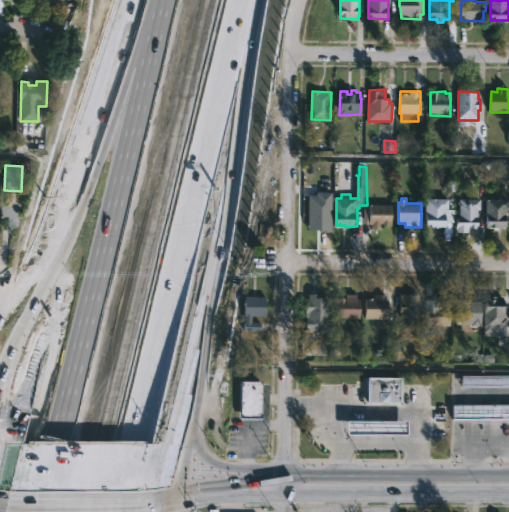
[(449,199),(449,210),(456,210),(456,223),(446,223),(446,227),(426,227),(426,199),(449,199)]
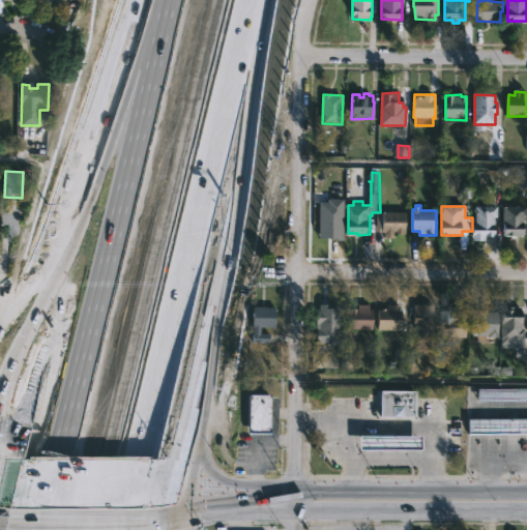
[(498,206),(498,217),(496,217),(495,237),(473,236),(473,225),(476,225),(477,212),(475,211),(476,206),(498,206)]
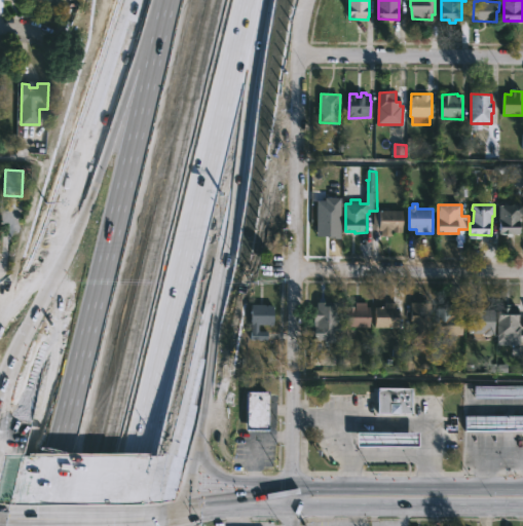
[(521,216),(521,234),(513,234),(513,237),(509,237),(509,233),(500,233),(500,205),(522,205),(522,216),(521,216)]
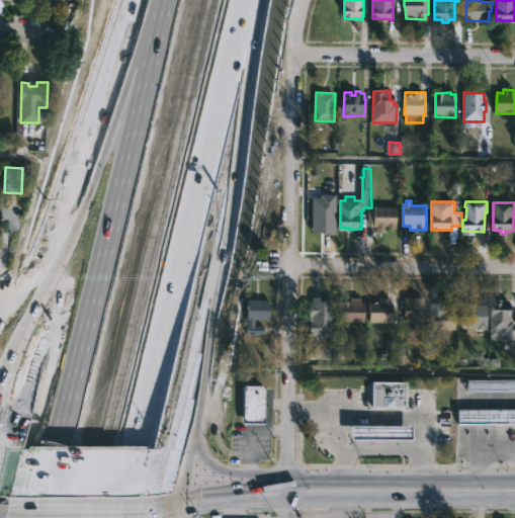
[(399,207),(399,229),(384,228),(384,233),(378,232),(378,227),(371,227),(371,206),(399,207)]
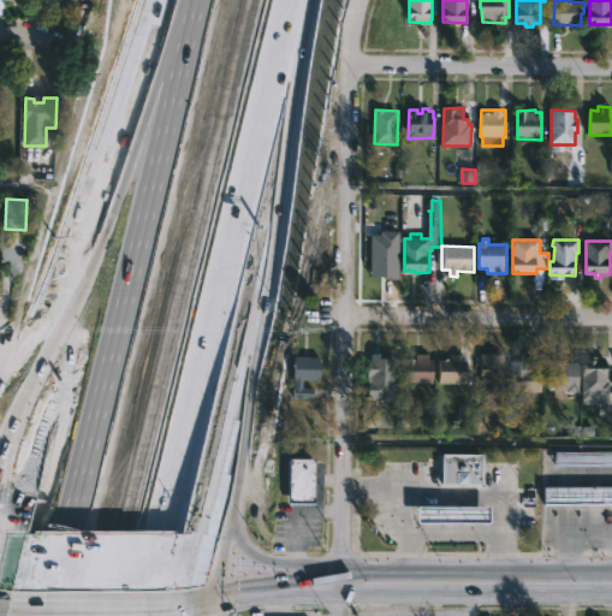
[(396,359),(396,379),(399,379),(399,396),(394,396),(394,402),(368,400),(369,383),(372,383),(372,377),(368,377),(368,362),(372,362),(372,354),(385,354),(385,359),(396,359)]
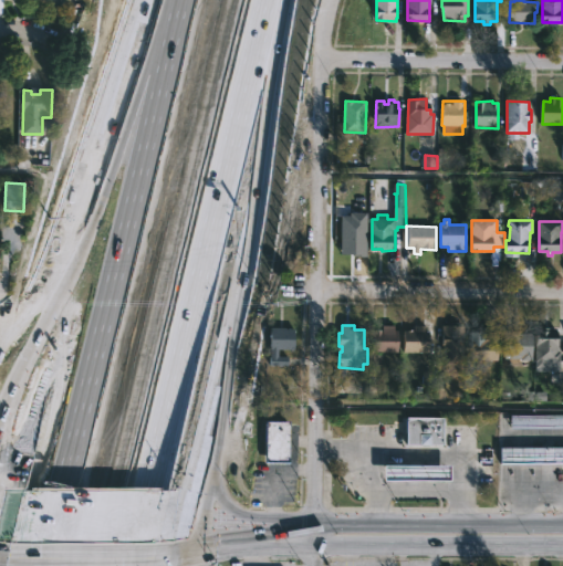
[(466,326),(465,377),(454,377),(455,367),(445,366),(446,346),(444,346),(444,325),(466,326)]
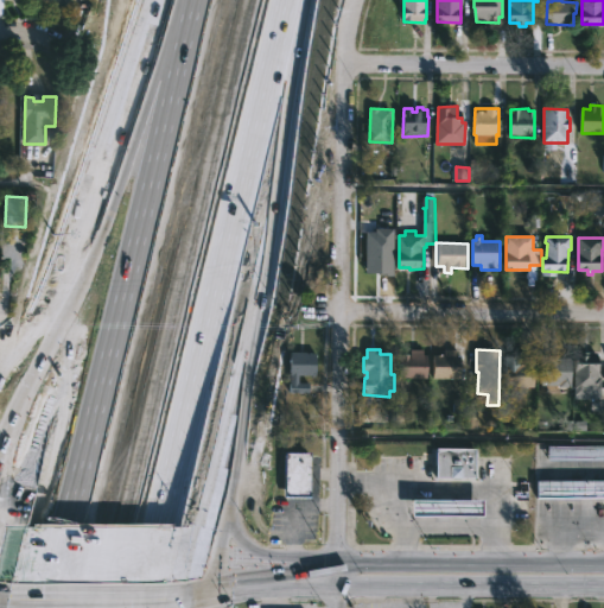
[(425,350),(425,355),(428,355),(428,379),(400,379),(400,371),(395,371),(394,355),(411,355),(411,350),(425,350)]
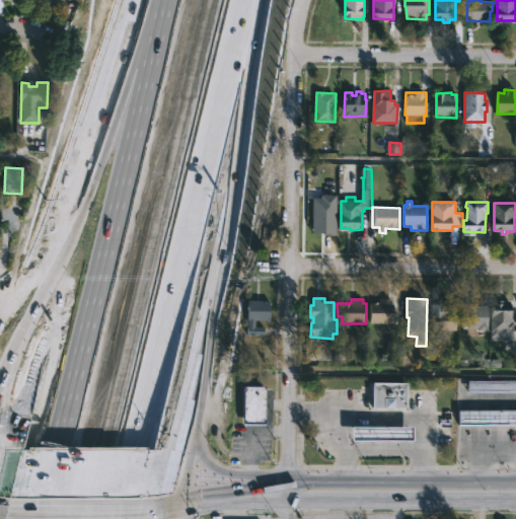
[(391,299),(391,304),(395,304),(395,323),(371,323),(371,303),(380,303),(380,299),(391,299)]
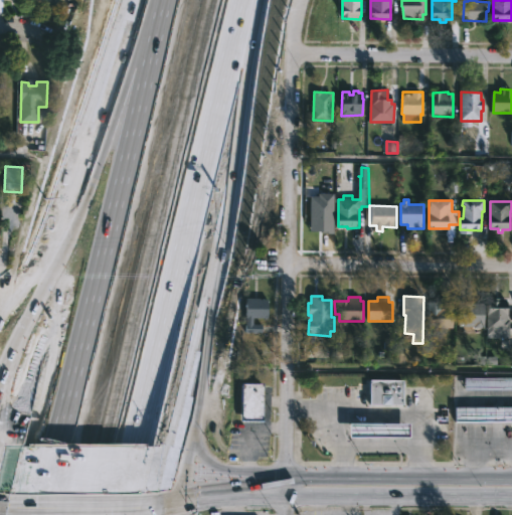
[(261,299),(261,300),(269,300),(269,319),(252,319),(252,325),(263,325),(263,333),(246,333),(246,299),(261,299)]
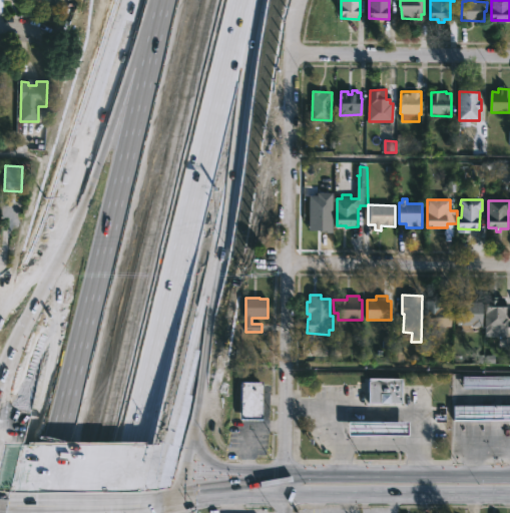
[(453,298),(453,327),(436,327),(436,324),(428,324),(428,301),(440,301),(440,298),(453,298)]
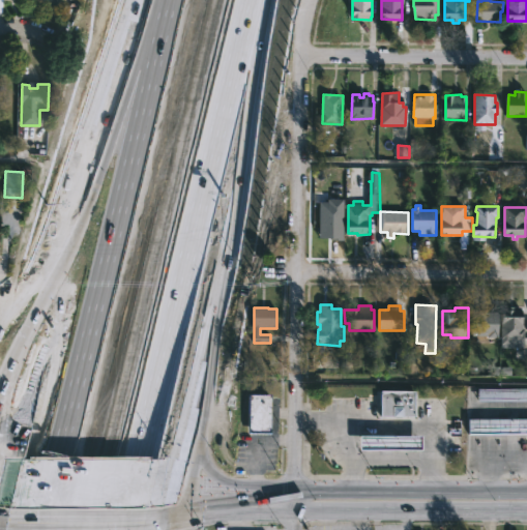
[(518,311),(517,318),(524,318),(524,329),(526,329),(526,340),(513,339),(511,346),(502,346),(503,314),(506,314),(506,311),(518,311)]
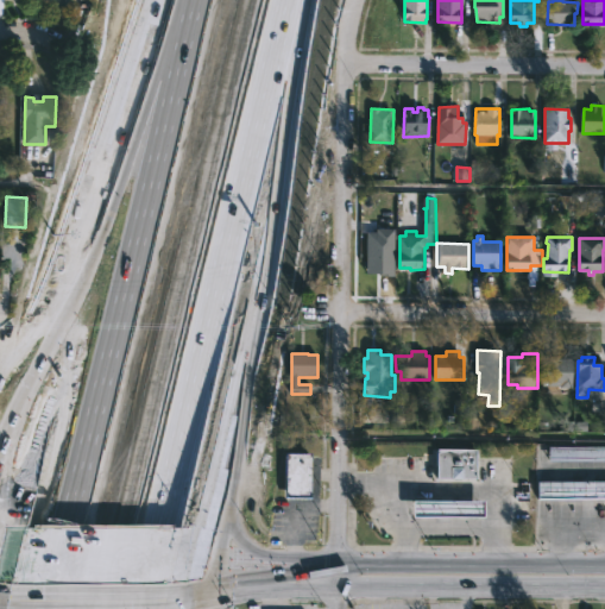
[(550,358),(573,359),(573,388),(561,388),(561,385),(544,385),(544,358),(550,358)]
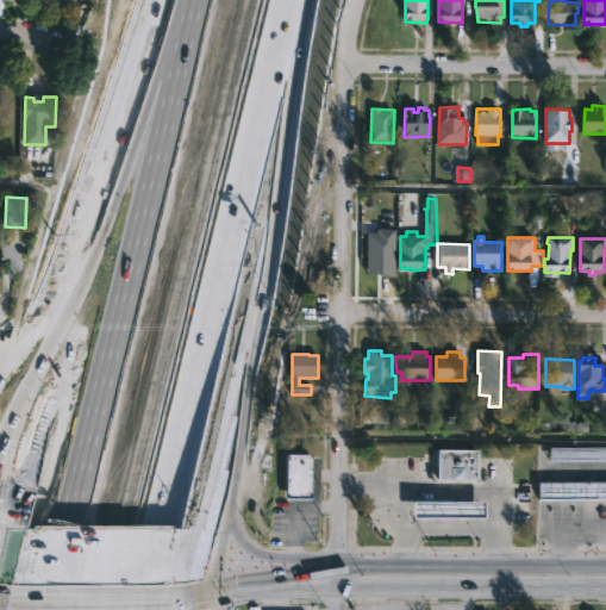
[(605,462),(550,462),(550,447),(605,447),(605,462)]
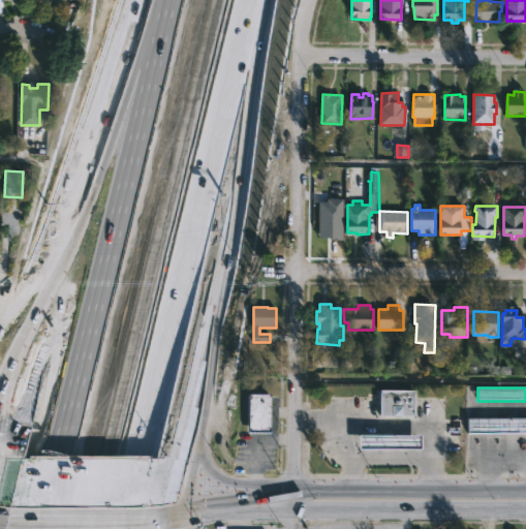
[(414,413),(379,414),(379,390),(413,389),(414,413)]
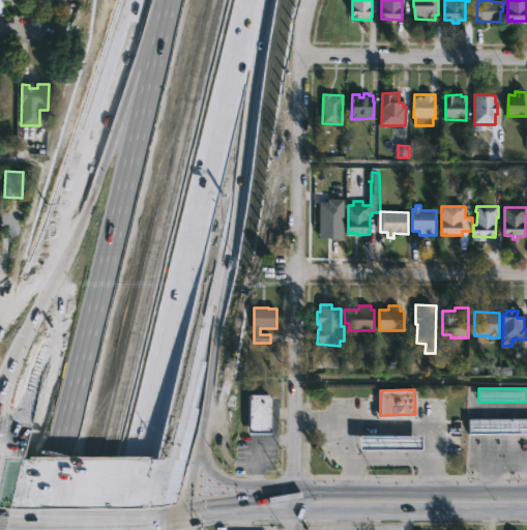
[(271,396),(270,434),(250,434),(250,395),(271,396)]
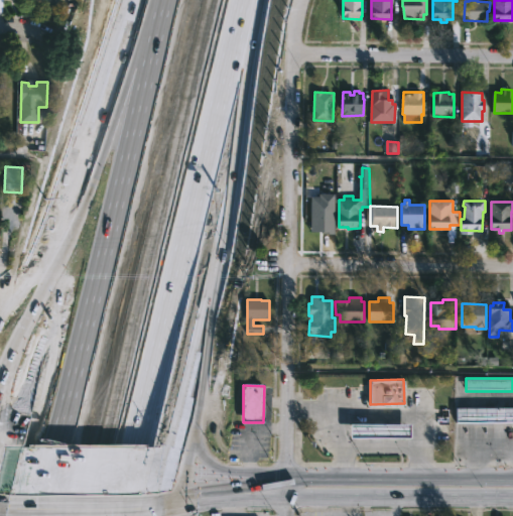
[(512,421),(456,421),(456,406),(512,406),(512,421)]
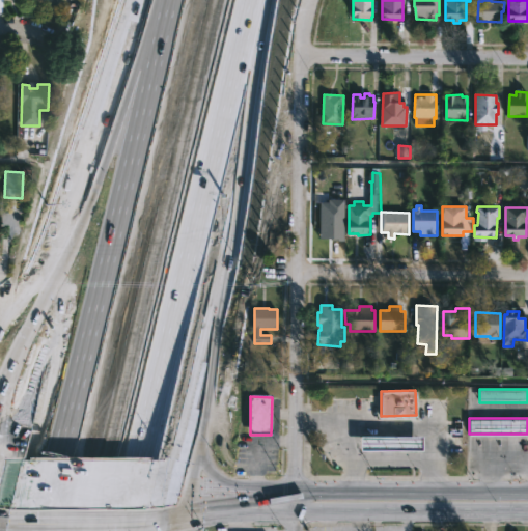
[(420,450),(358,449),(359,435),(421,436),(420,450)]
